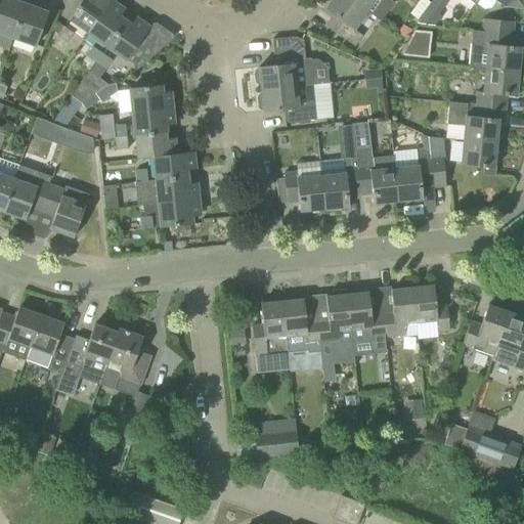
[(0,32),(13,38),(25,5),(9,0),(0,0),(0,2),(0,32)]
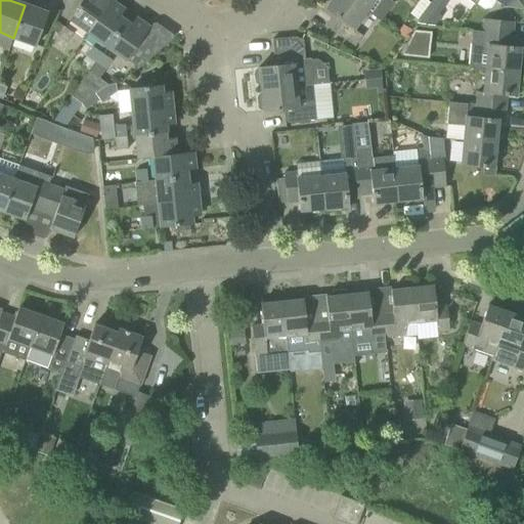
[(88,33),(111,1),(107,0),(81,0),(69,19),(88,33)]
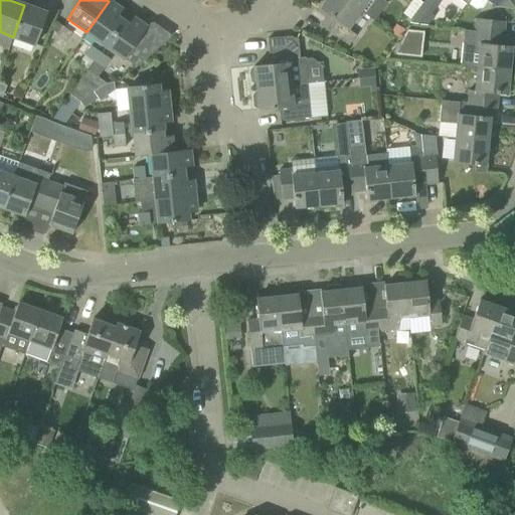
[(361,12),(343,0),(325,0),(319,10),(335,21),(328,31),(349,46),(356,36),(348,30),(361,12)]
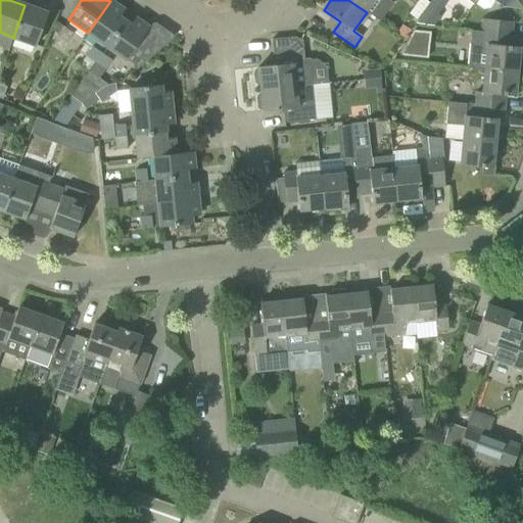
[(348,0),(367,12),(379,21),(392,2),(389,0),(348,0)]
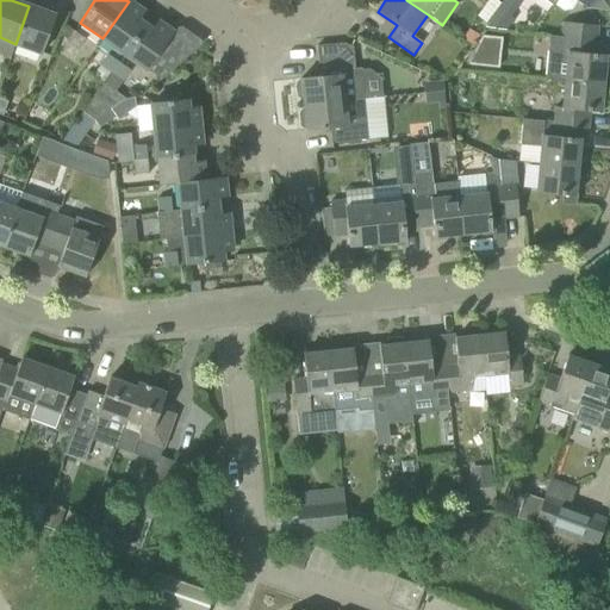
[(609,0),(576,0),(586,8),(609,10),(609,0)]
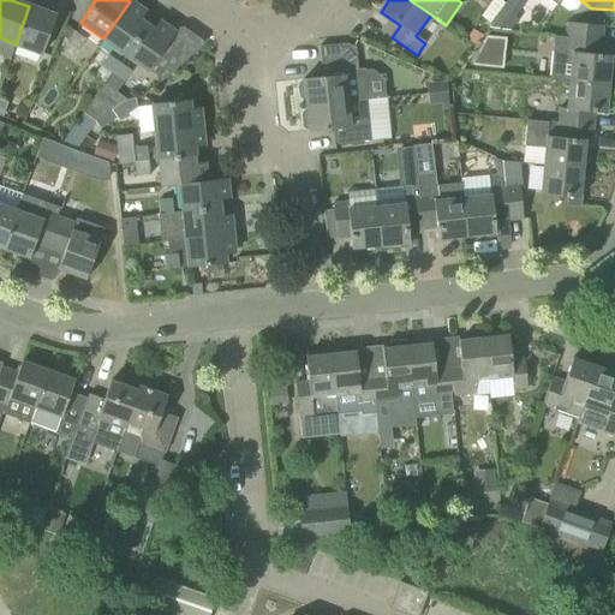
[(126,54),(145,27),(138,22),(145,12),(130,1),(103,39),(126,54)]
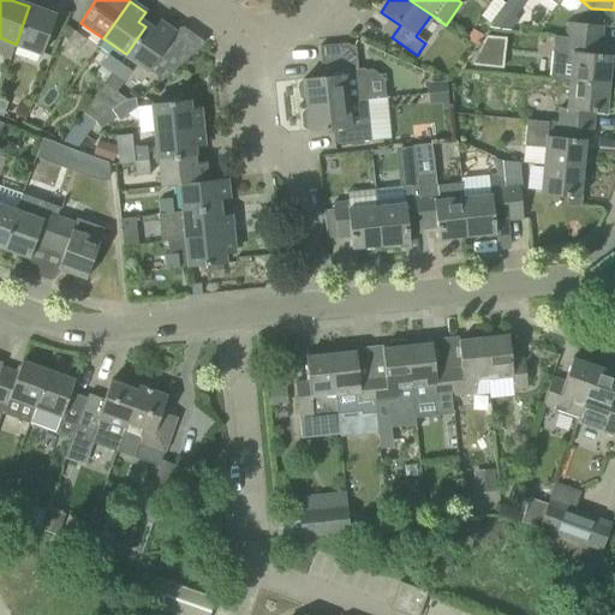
[(55,16),(29,6),(16,45),(42,53),(55,16)]
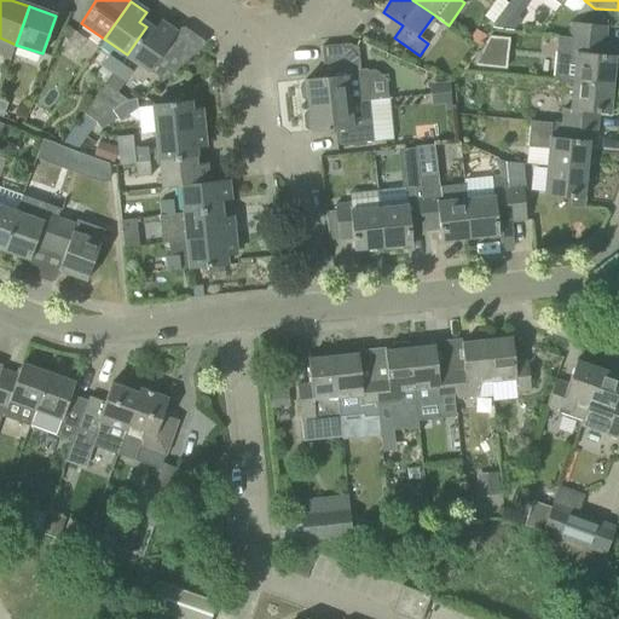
[(154,32),(146,27),(127,55),(149,70),(175,34),(160,22),(154,32)]
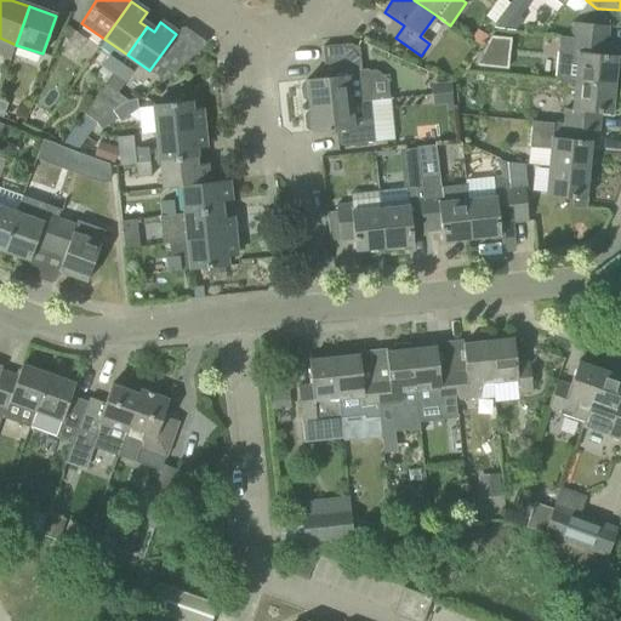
[(608,40),(609,26),(574,23),(571,38),(608,40)]
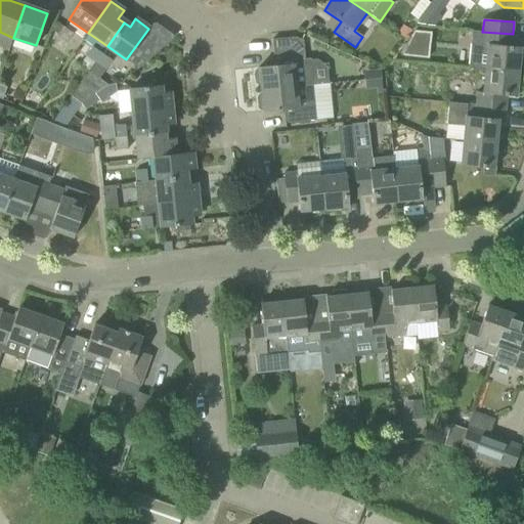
[(67,42),(73,33),(62,27),(57,34),(56,35),(67,42)]
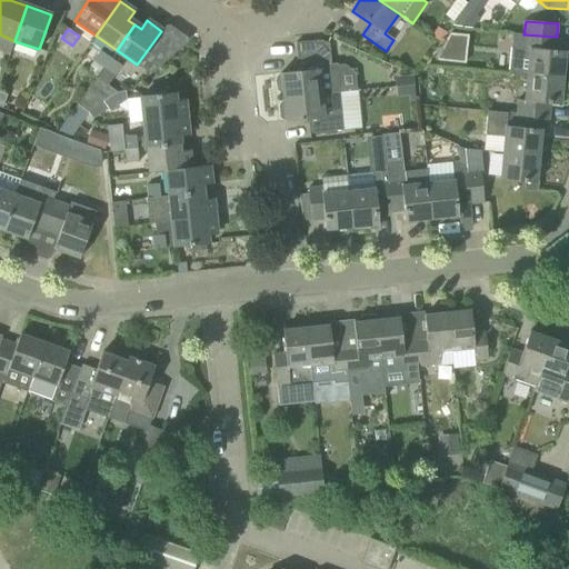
[(451,31),(435,58),(466,61),(469,32),(451,31)]
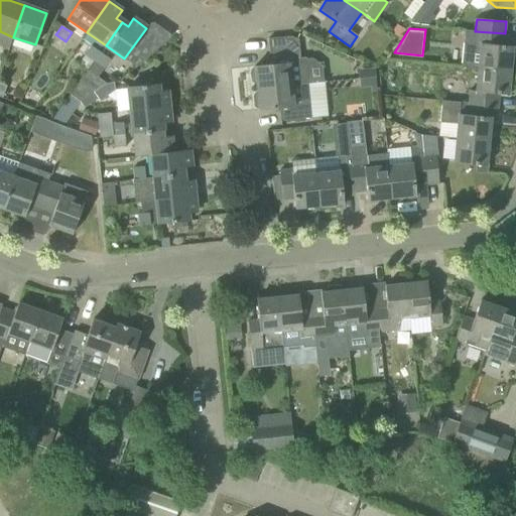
[(503,45),(505,33),(475,31),(466,30),(463,66),(477,68),(511,71),(513,46),(503,45)]
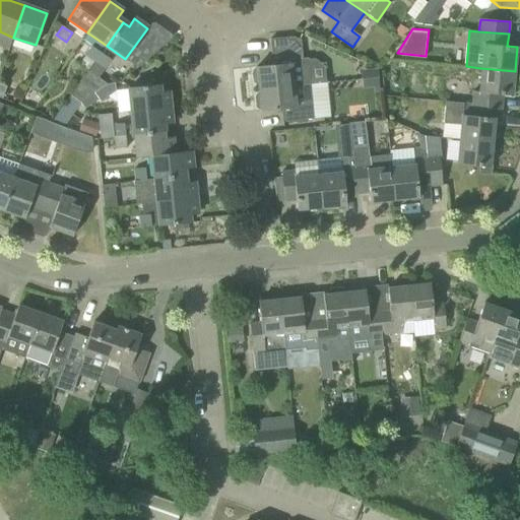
[(301,40),(300,40),(293,38),(270,40),(271,54),(275,54),(276,65),(256,67),(256,69),(252,72),(253,83),(258,85),(259,89),(309,85),(306,59),(302,57),(301,40)]
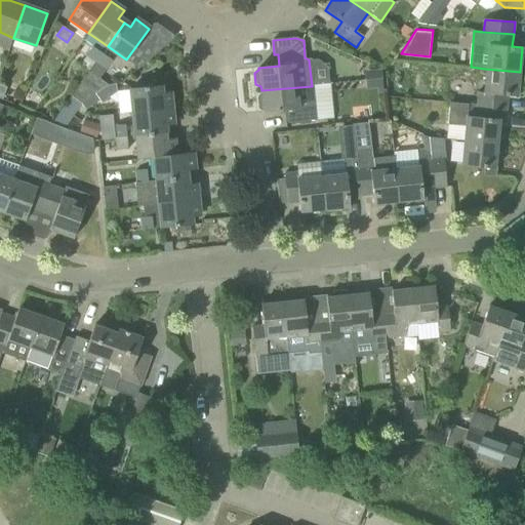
[(85,55),(95,63),(103,53),(92,46),(85,55)]
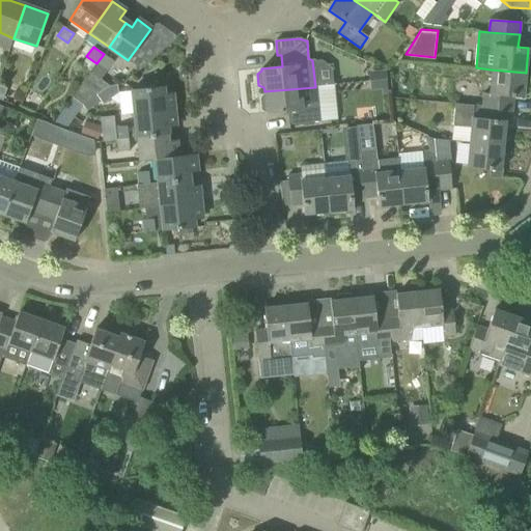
[(96,63),(73,98),(82,105),(96,95),(109,86),(100,80),(107,71),(113,61),(104,54),(96,63)]
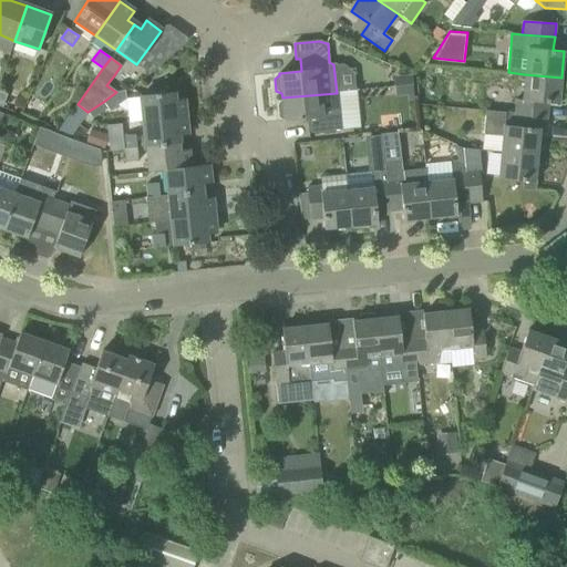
[(558,105),(562,78),(524,74),(522,100),(515,99),(514,113),(547,116),(548,104),(558,105)]
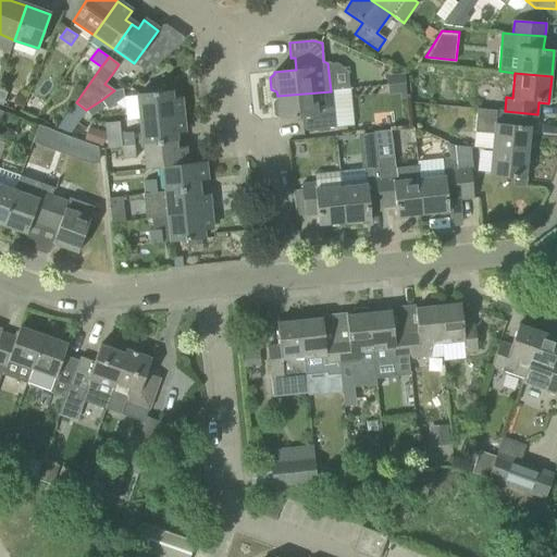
[(404,74),(387,74),(387,94),(405,93),(404,74)]
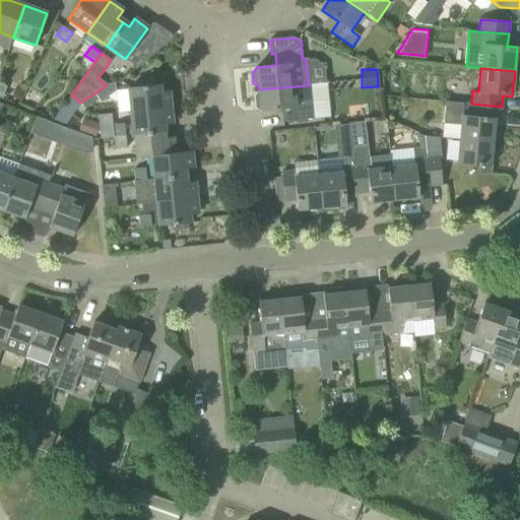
[(116,91),(116,89),(114,82),(107,84),(94,93),(99,101),(100,102),(110,95),(116,91)]
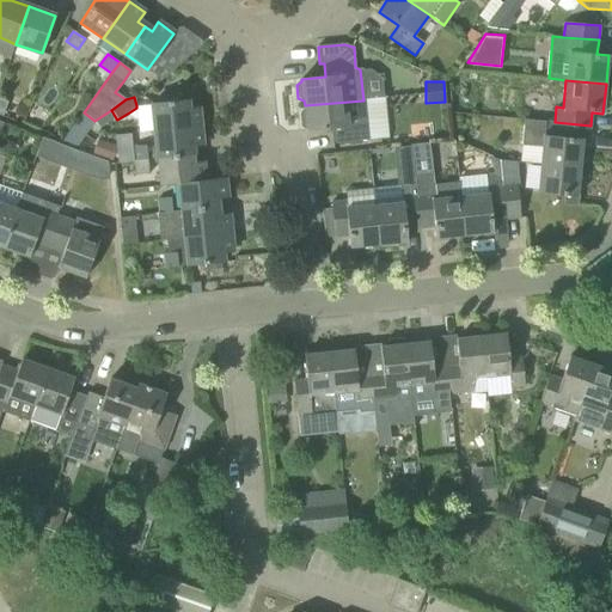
[(151,105),(154,132),(200,127),(199,108),(188,109),(188,101),(151,105)]
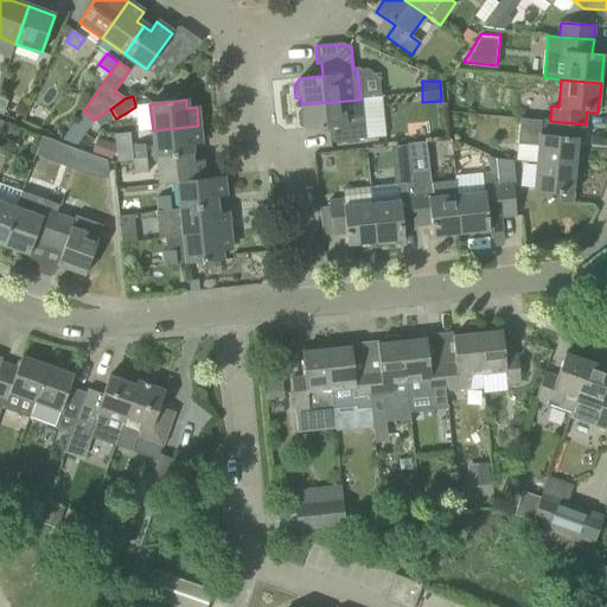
[(328,128),(330,142),(365,140),(360,100),(302,104),(302,110),(298,114),(299,127),(305,129),(305,131),(328,128)]
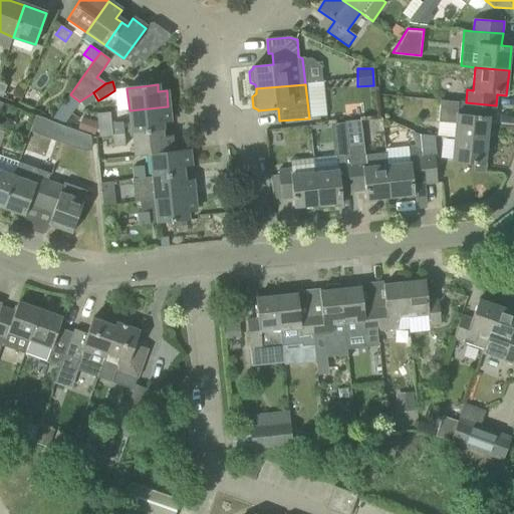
[(97,99),(93,92),(79,101),(84,108),(97,99)]
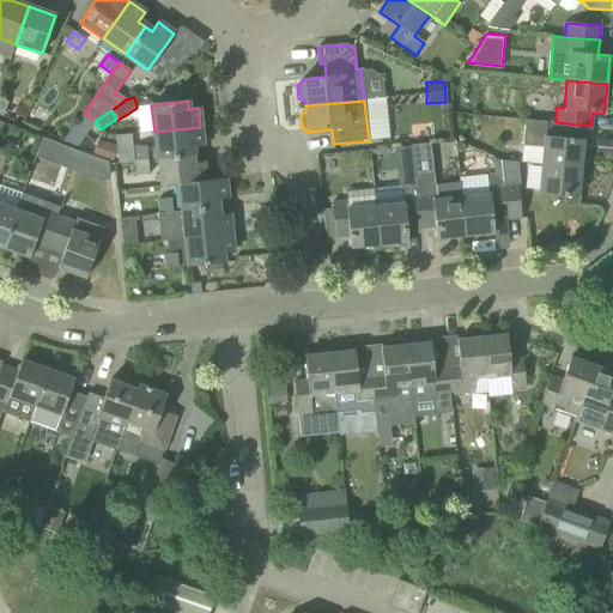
[(590,141),(592,126),(556,122),(556,123),(526,121),(523,146),(542,147),(540,163),(581,168),(583,141),(590,141)]
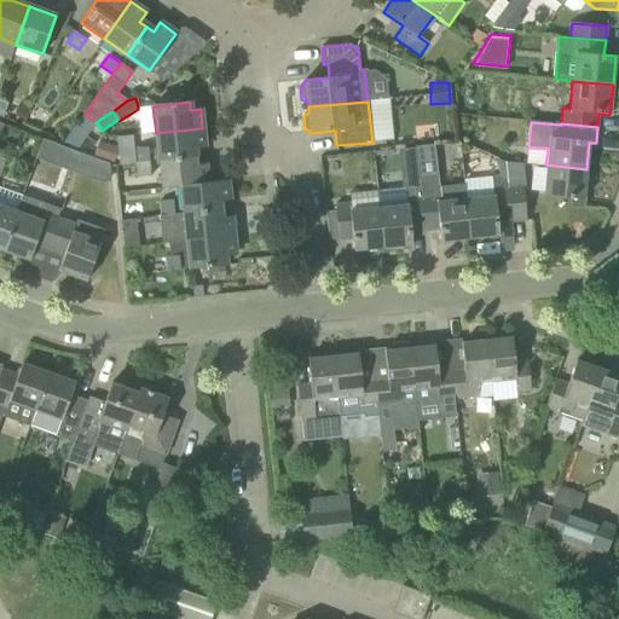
[(204,148),(202,128),(156,133),(160,161),(195,157),(195,149),(204,148)]
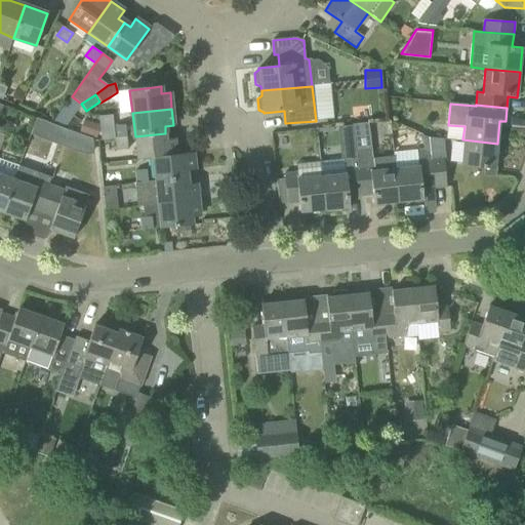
[(342,125),(347,149),(371,145),(367,121),(342,125)]
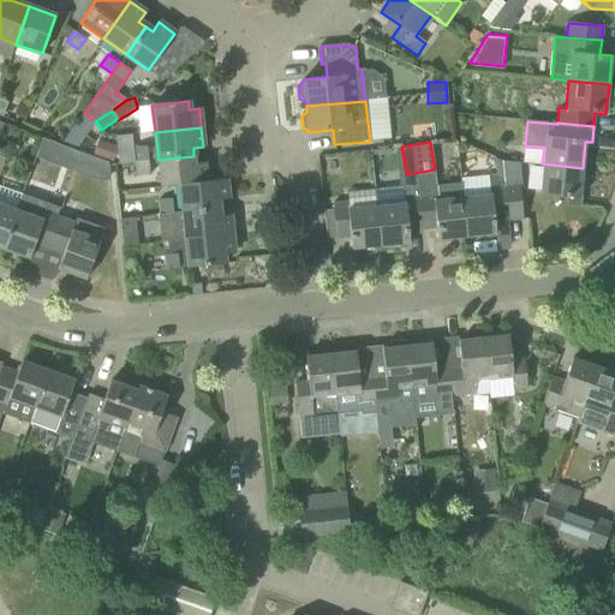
[(133,148),(135,162),(148,161),(147,145),(133,148)]
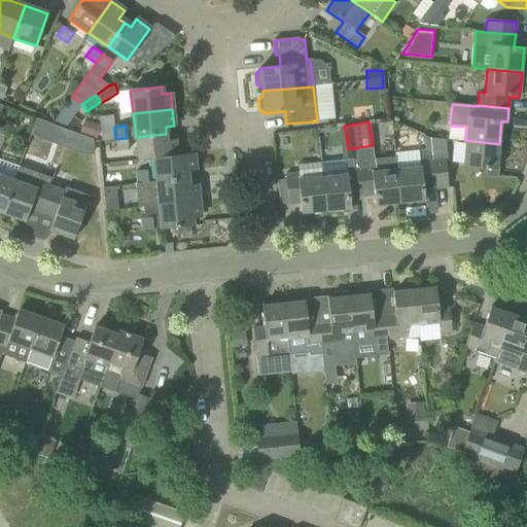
[(63,148),(69,132),(63,130),(58,127),(51,143),(63,148)]
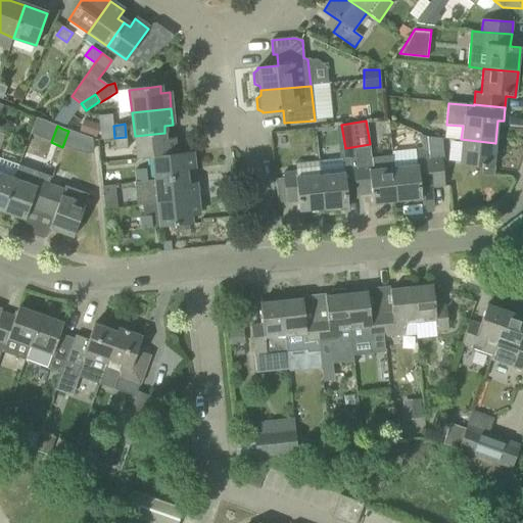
[(93,154),(92,139),(68,131),(62,147),(86,154),(93,154)]
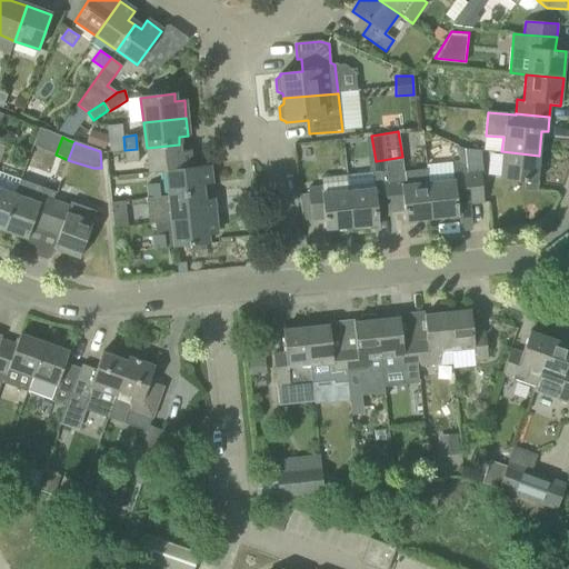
[(180,152),(179,145),(147,148),(149,173),(167,171),(166,170),(191,168),(189,151),(180,152)]
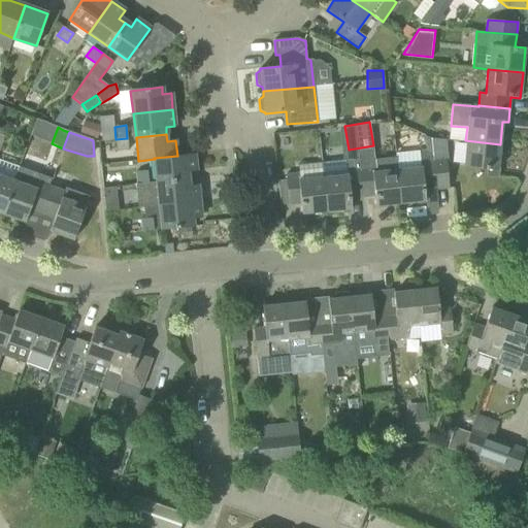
[(0,135),(0,212),(2,213),(19,167),(0,160),(0,146),(4,136),(0,135)]
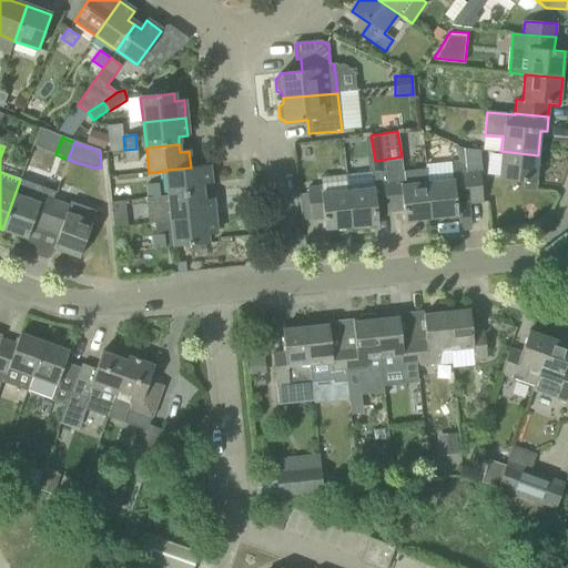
[(139,162),(137,149),(124,150),(125,163),(139,162)]
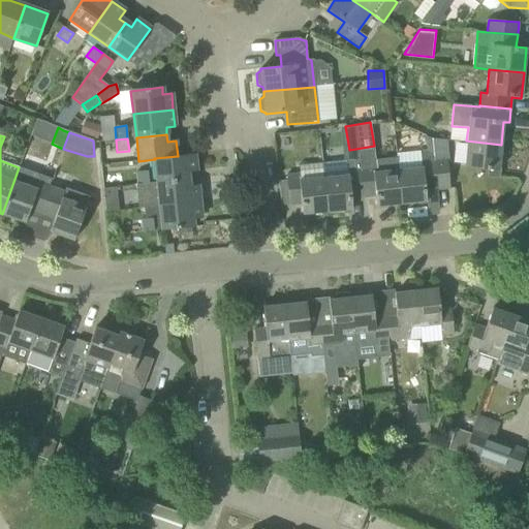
[(432,139),(433,151),(437,190),(449,188),(447,166),(448,166),(446,141),(432,139)]
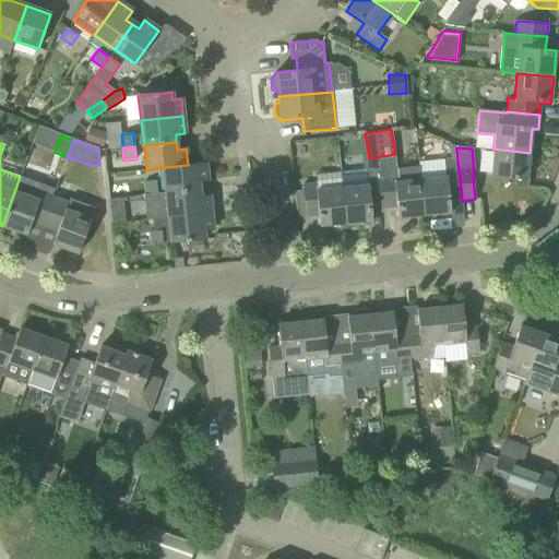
[(530,153),(492,149),(490,176),(504,178),(526,180),(530,153)]
